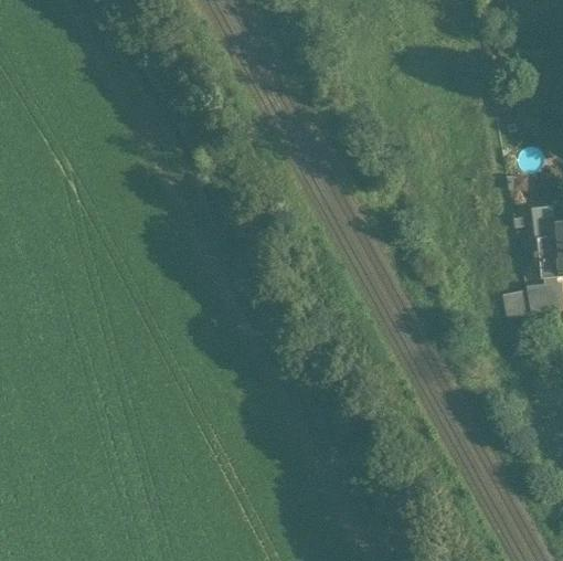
[(514,176),(517,198),(541,196),(539,173),(514,176)]
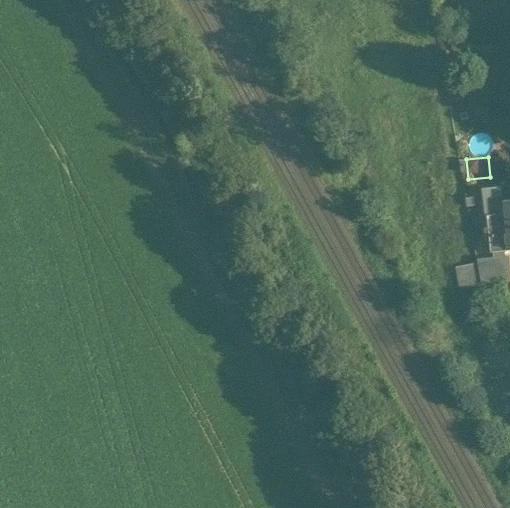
[(480,187),(481,194),(483,215),(485,215),(501,213),(500,197),(499,192),(498,185),(480,187)]
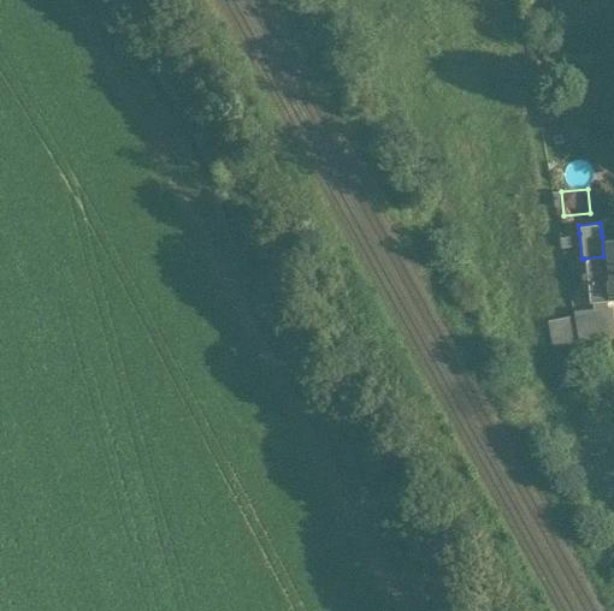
[(613,236),(602,237),(603,256),(608,300),(613,298),(613,236)]
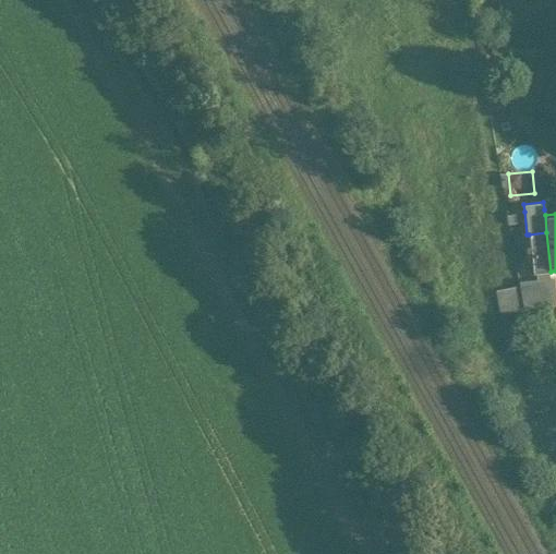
[(533,274),(551,272),(546,232),(529,235),(533,274)]
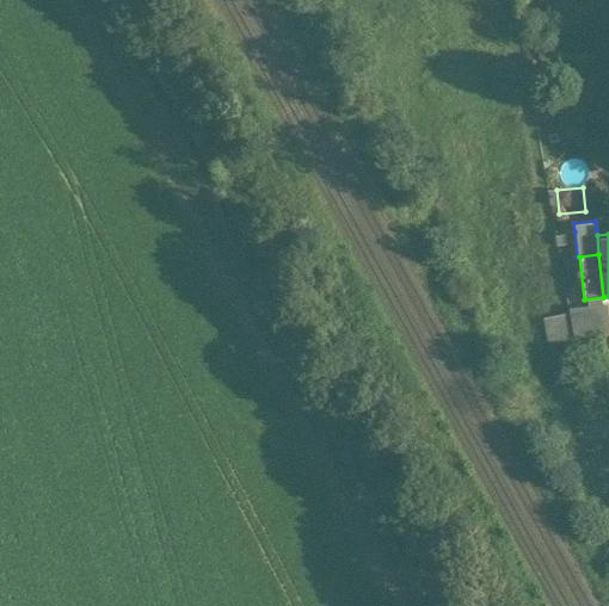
[(608,332),(606,303),(570,307),(567,307),(567,311),(546,314),(547,338),(576,335),(608,332)]
